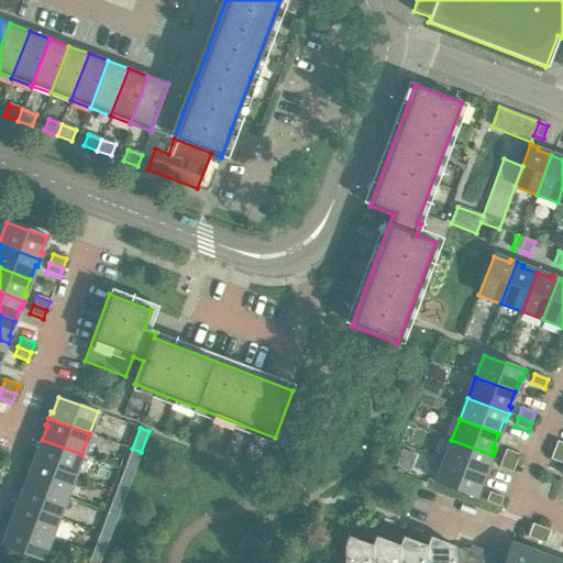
[(74,475),(81,454),(42,440),(36,454),(34,453),(32,460),(74,475)]
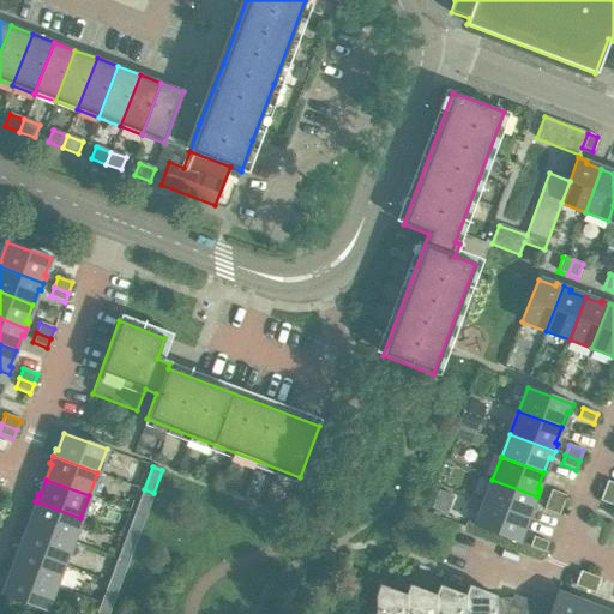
[(535,504),(537,497),(492,480),(483,503),(527,518),(533,504),(535,504)]
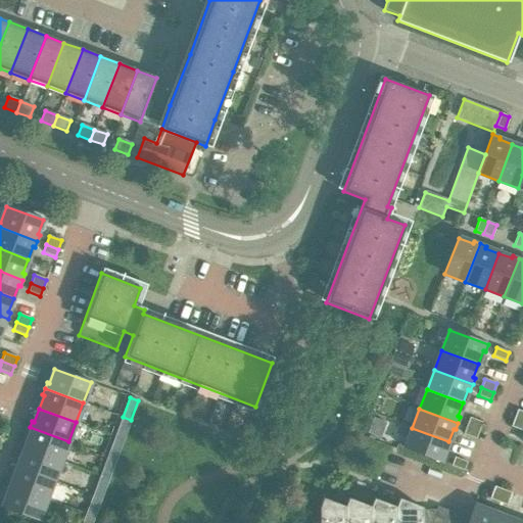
[(522,421),(522,412),(517,410),(514,419),(522,421)]
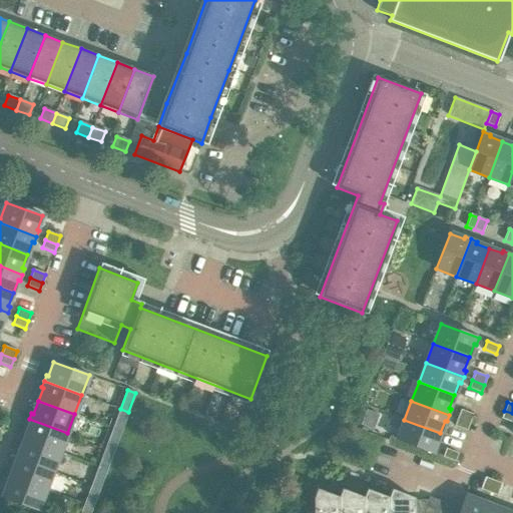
[(121,432),(128,412),(120,409),(113,429),(121,432)]
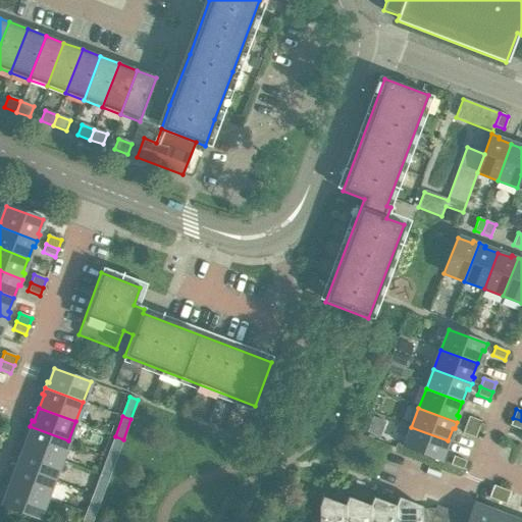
[(478,430),(481,422),(469,417),(465,425),(478,430)]
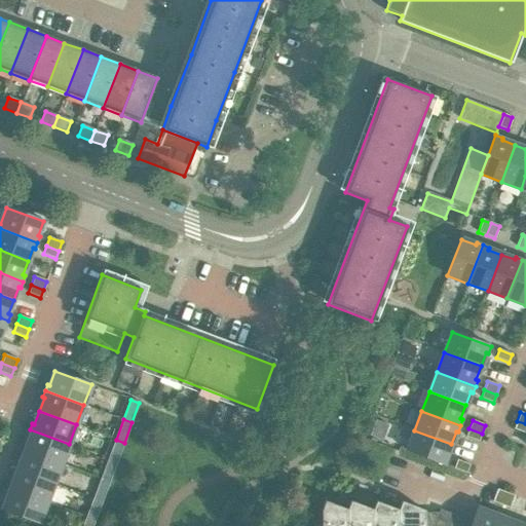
[(525,434),(525,423),(517,421),(514,429),(525,434)]
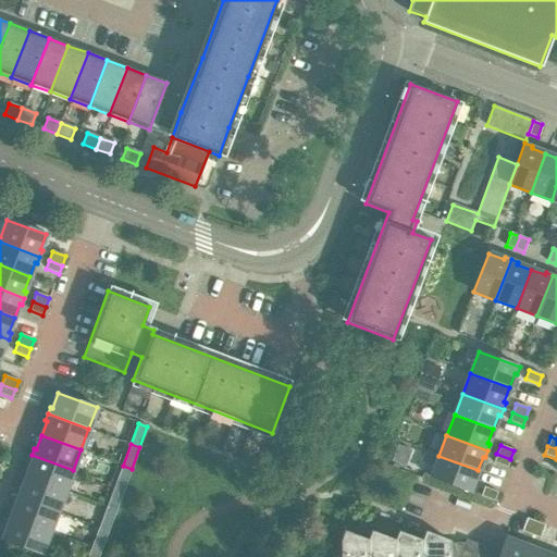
[(506,468),(510,459),(496,454),(493,462),(506,468)]
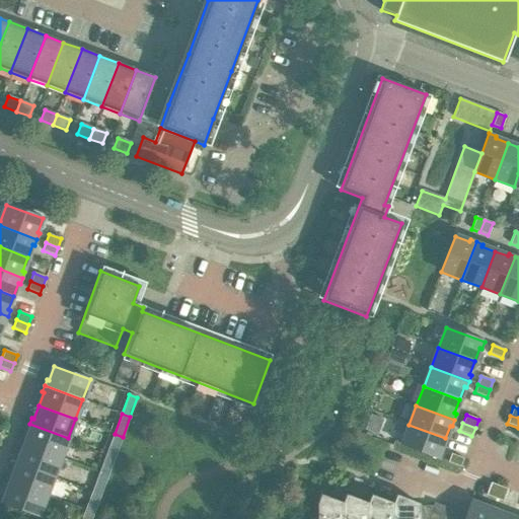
[(61,458),(68,438),(29,424),(27,430),(29,431),(24,444),(61,458)]
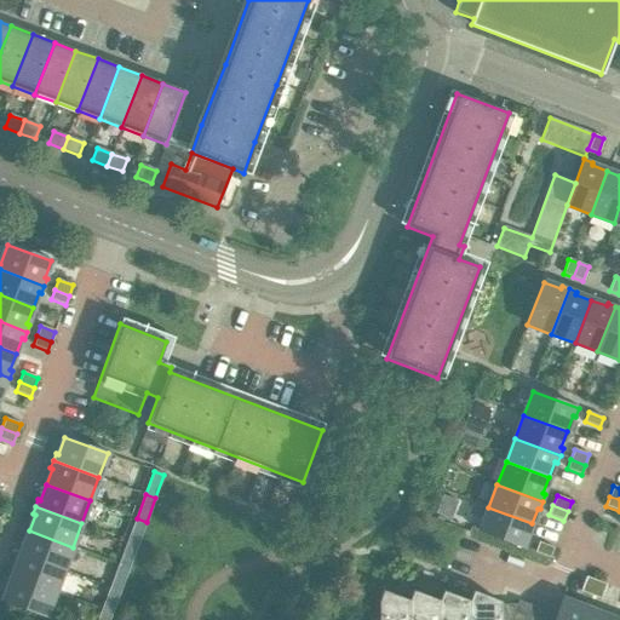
[(526,539),(532,523),(488,507),(480,532),(526,549),(528,540),(526,539)]
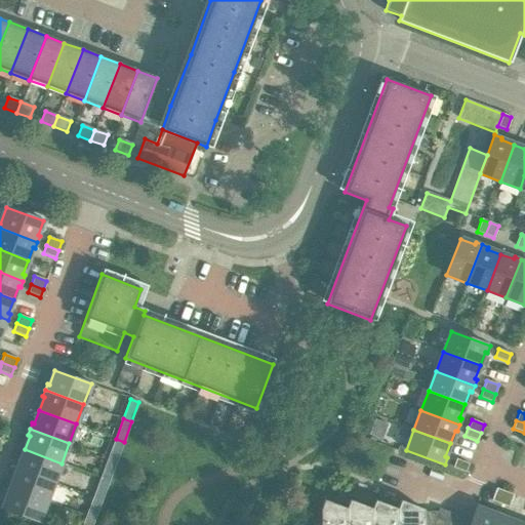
[(116,461),(124,442),(116,439),(108,458),(116,461)]
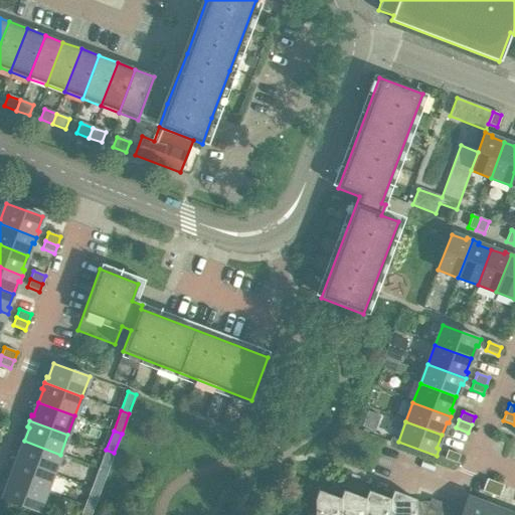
[(53,474),(60,455),(24,441),(19,454),(17,453),(15,459),(53,474)]
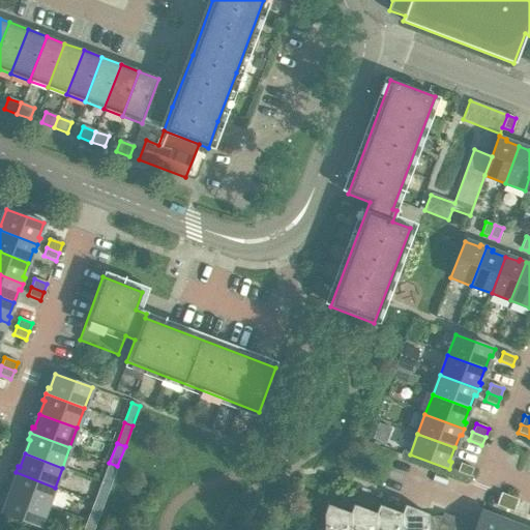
[(110,486),(117,466),(109,463),(101,482),(110,486)]
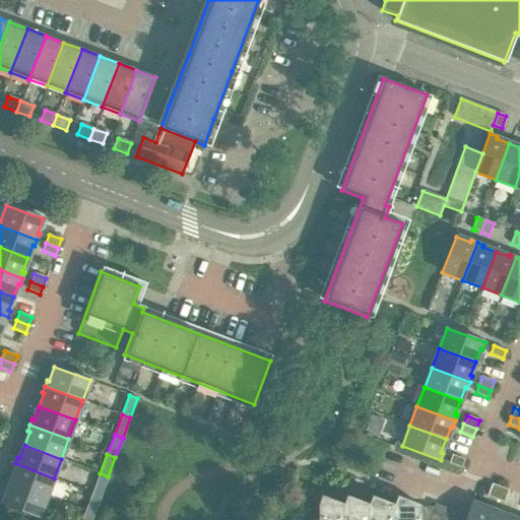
[(461,468),(464,459),(452,455),(449,463),(461,468)]
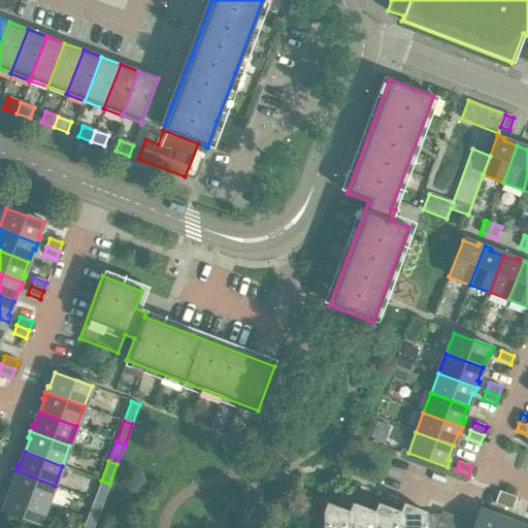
[(46,505),(55,486),(15,470),(12,477),(14,477),(9,491),(46,505)]
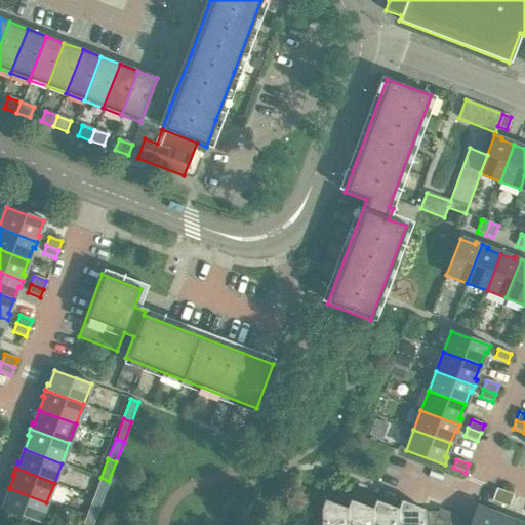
[(102,500),(109,481),(101,478),(93,497),(102,500)]
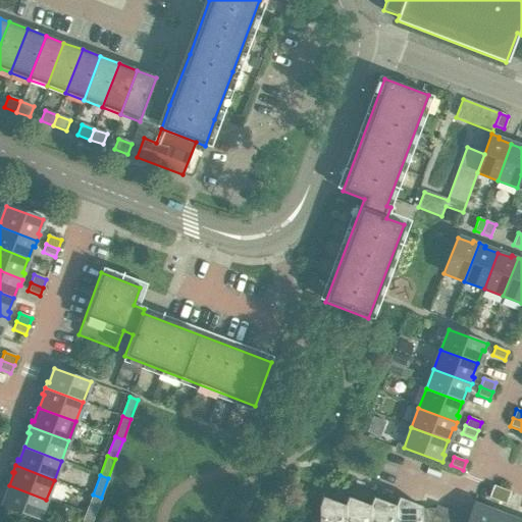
[(39,520),(46,500),(9,485),(5,499),(2,498),(0,506),(39,520)]
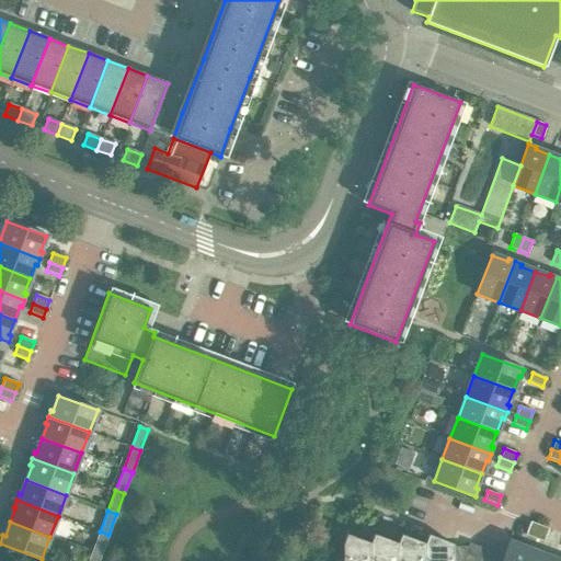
[(535,539),(539,526),(530,522),(525,536),(535,539)]
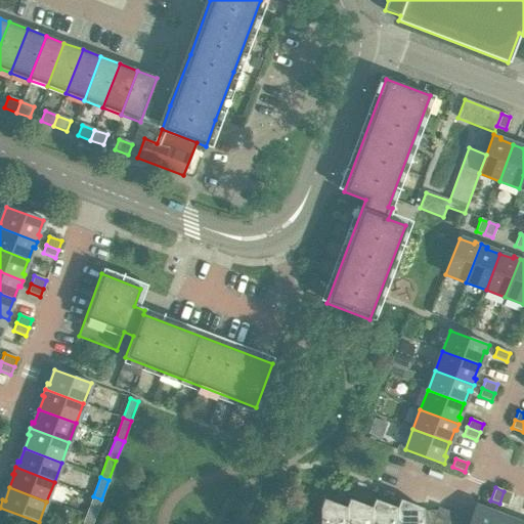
[(508,507),(512,494),(504,491),(499,504),(508,507)]
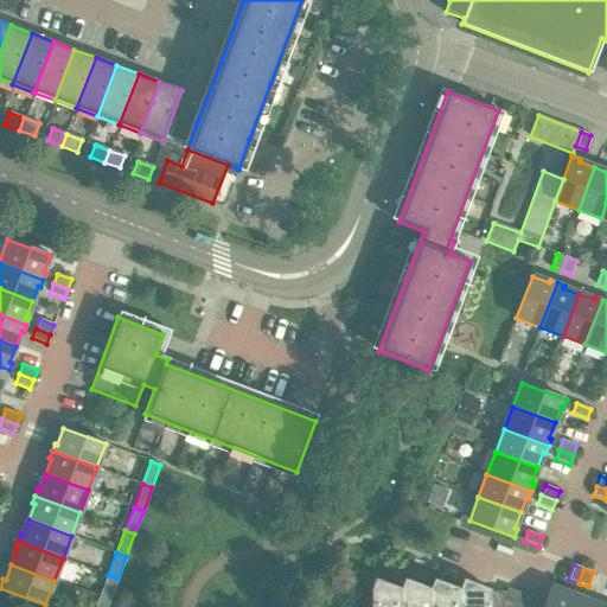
[(108,602),(117,579),(108,575),(98,599),(108,602)]
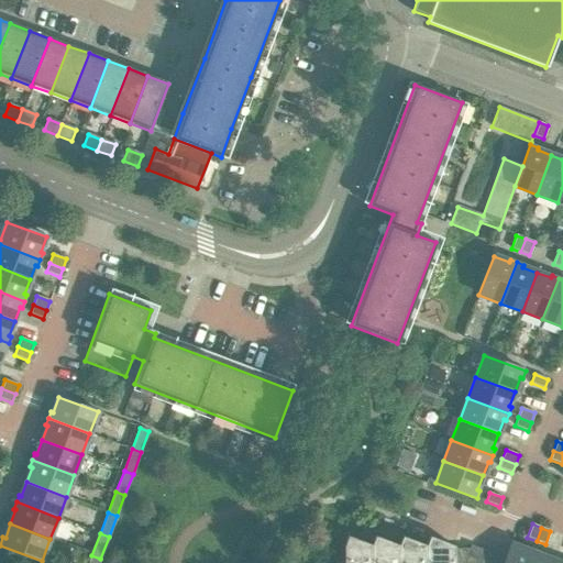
[(397,562),(397,549),(398,545),(375,537),(371,549),(370,562),(397,562)]
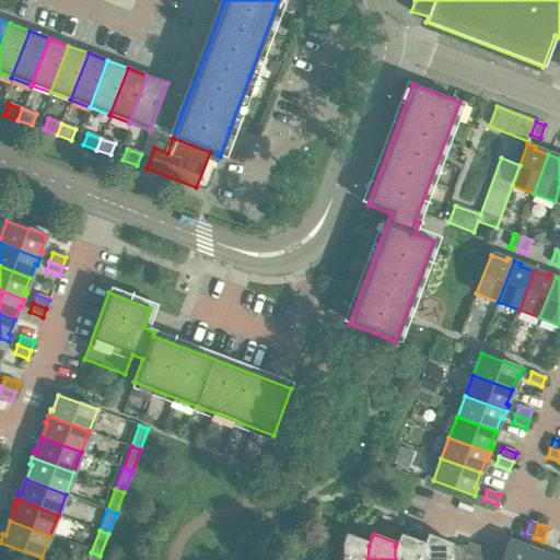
[(421,559),(422,546),(423,544),(399,534),(396,543),(395,546),(395,559),(421,559)]
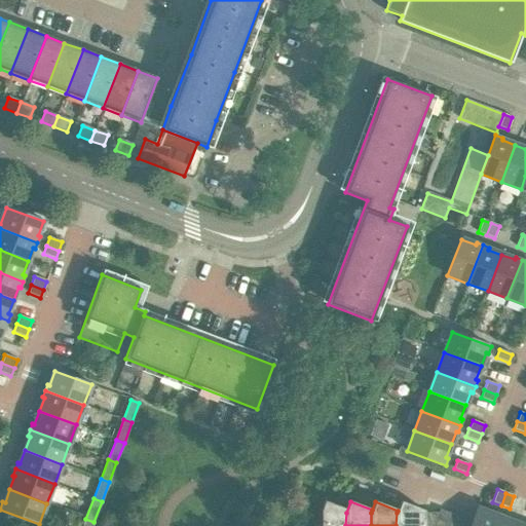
[(434,525),(439,513),(424,513),(424,511),(401,501),(398,511),(398,525),(434,525)]
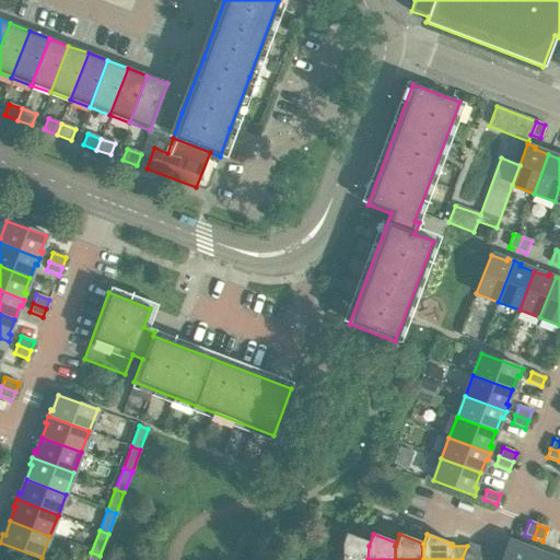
[(368,559),(369,546),(360,539),(346,535),(342,545),(341,559),(368,559)]
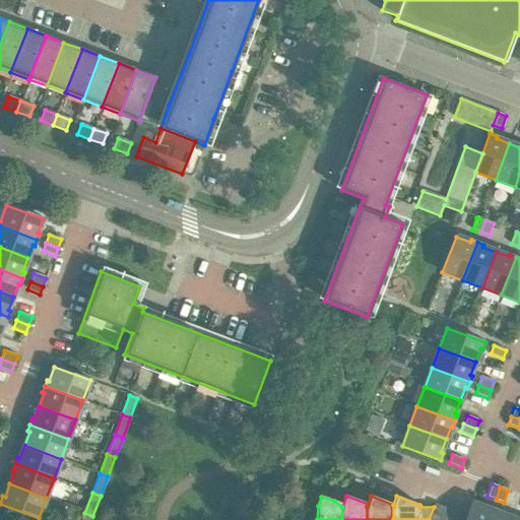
[(488,519),(492,508),(485,506),(485,508),(471,503),(464,519),(488,519)]
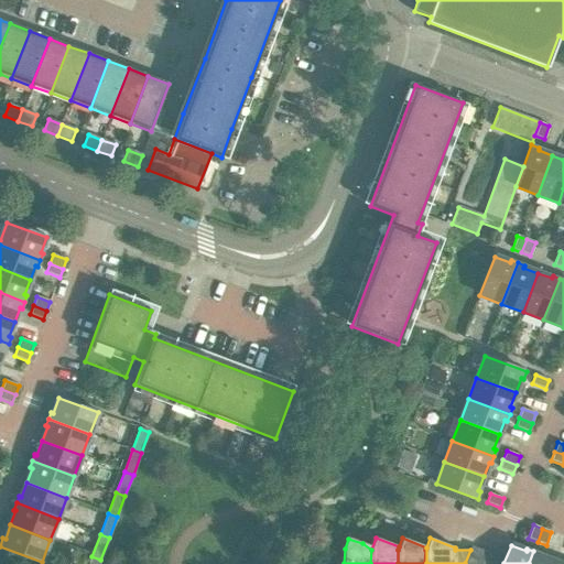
[(470,550),(465,563),(479,563),(485,552),(472,546),(470,550)]
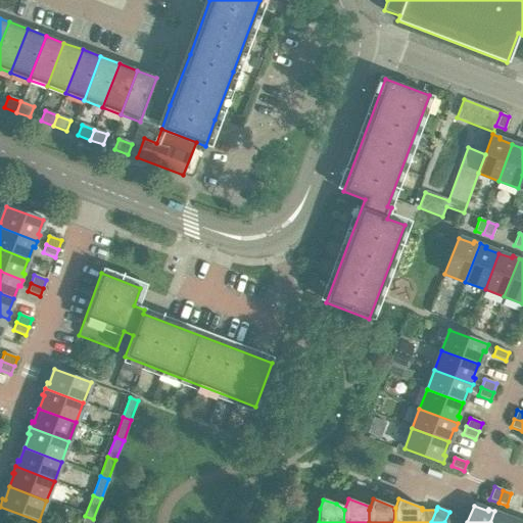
[(512,522),(514,520),(501,515),(502,513),(494,511),(490,522),(512,522)]
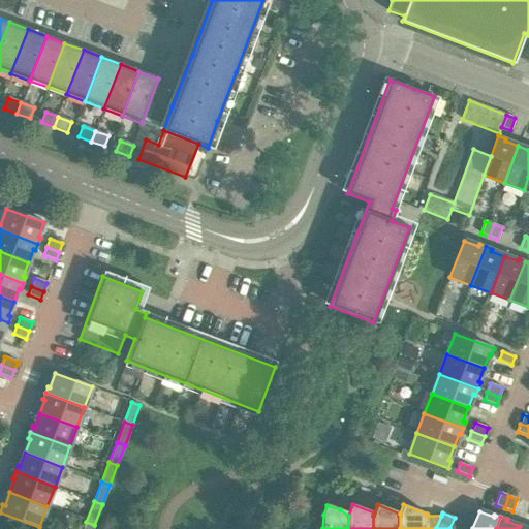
[(463,528),(466,522),(455,518),(449,528),(463,528)]
